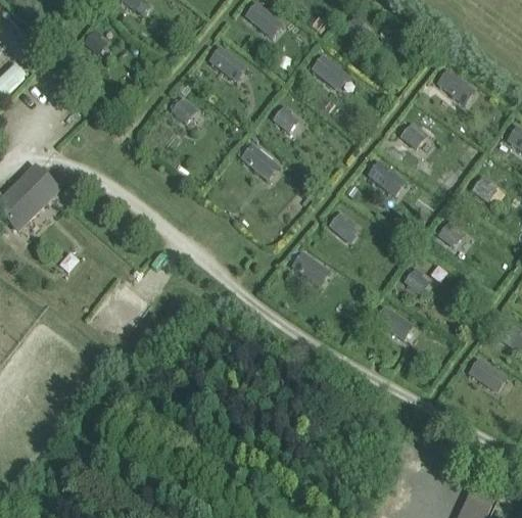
[(122,0),(142,15),(151,4),(146,0),(122,0)]
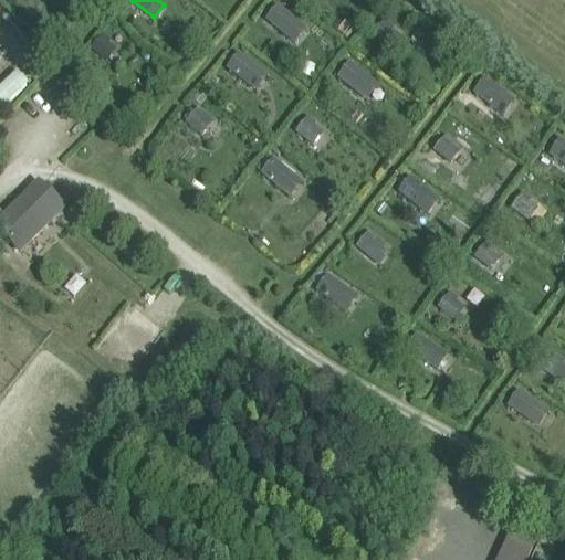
[(275,2),(264,16),(285,34),(296,21),(275,2)]
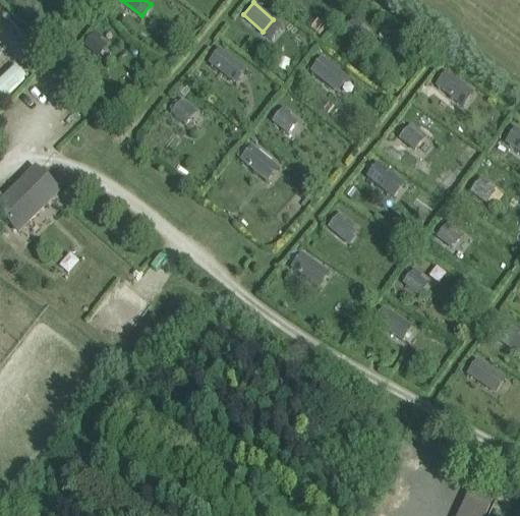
[(102,34),(93,26),(81,42),(98,54),(106,43),(100,38),(102,34)]
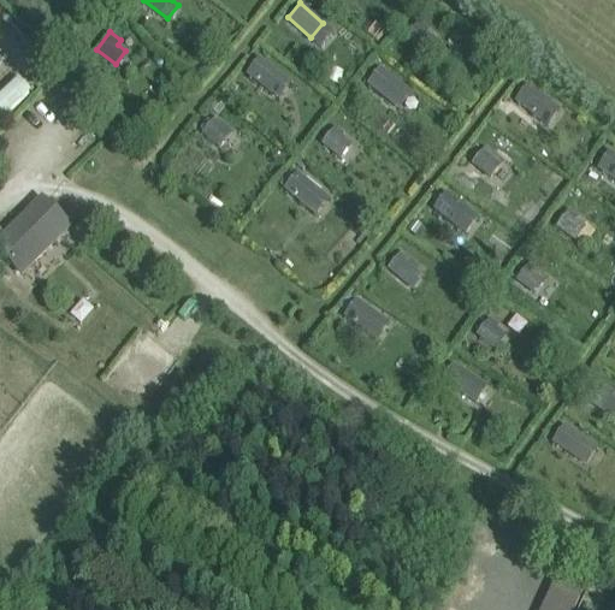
[(259,53),(246,70),(268,88),(282,72),(259,53)]
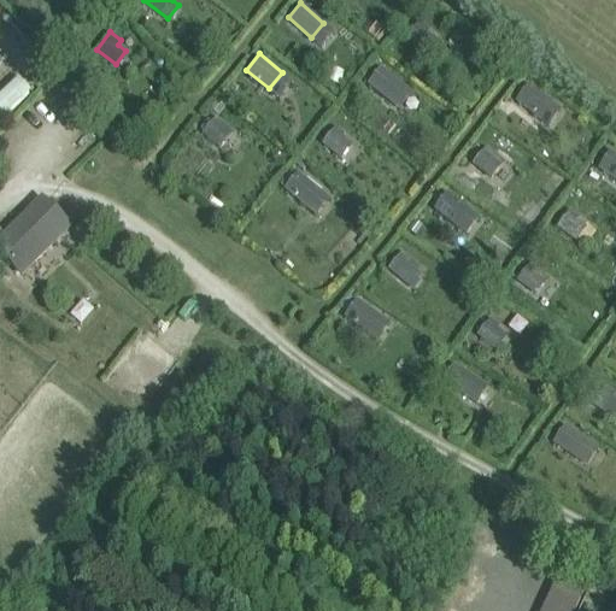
[(380,65),(367,81),(388,98),(400,82),(380,65)]
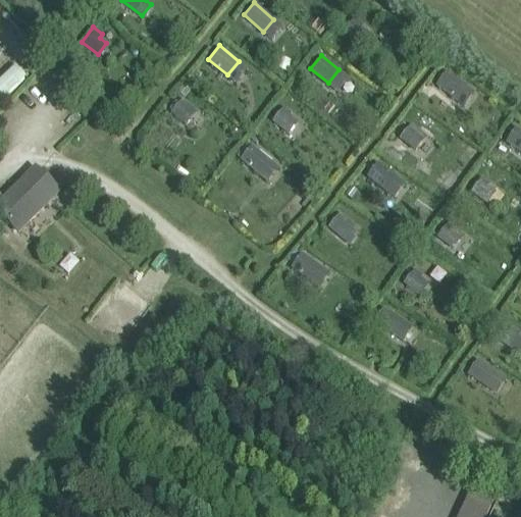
[(433,91),(450,104),(459,92),(451,86),(454,82),(446,75),(433,91)]
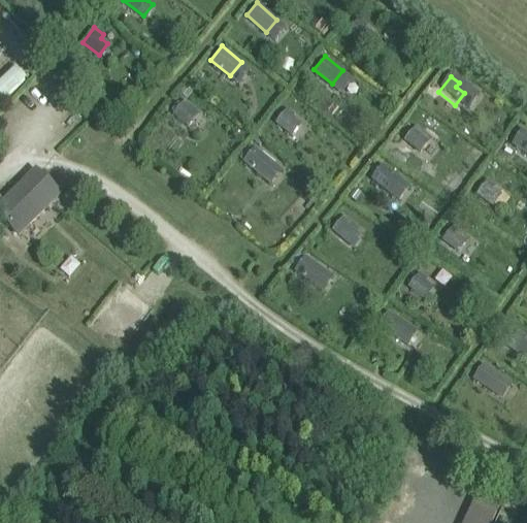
[(171,110),(187,123),(196,112),(189,106),(192,103),(183,96),(171,110)]
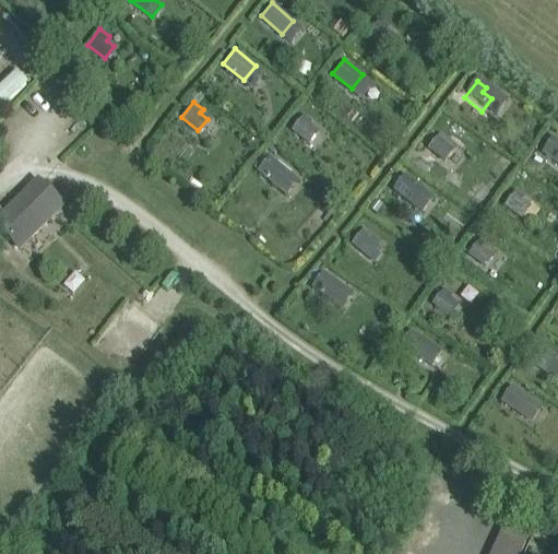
[(303,112),(291,126),(310,141),(318,130),(310,124),(313,119),(303,112)]
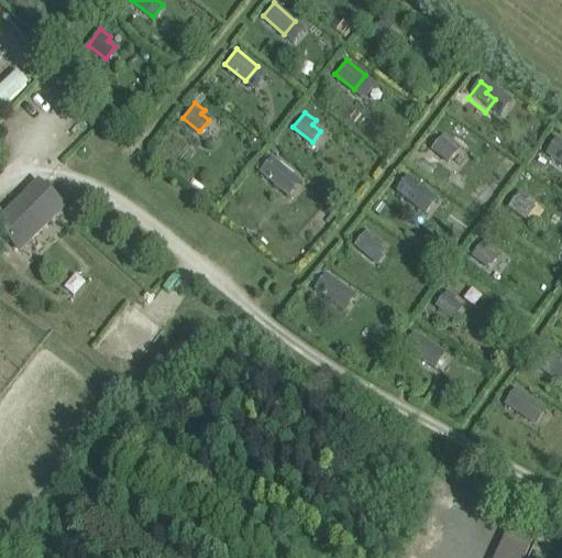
[(441,133),(430,146),(450,162),(461,149),(441,133)]
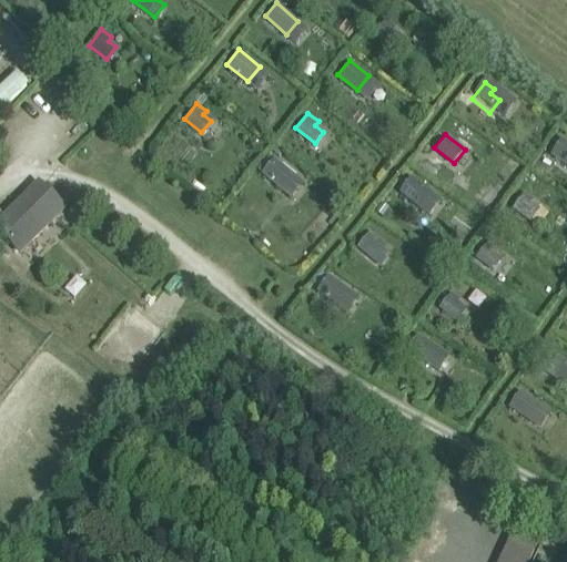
[(566,142),(559,138),(549,152),(566,164),(566,142)]
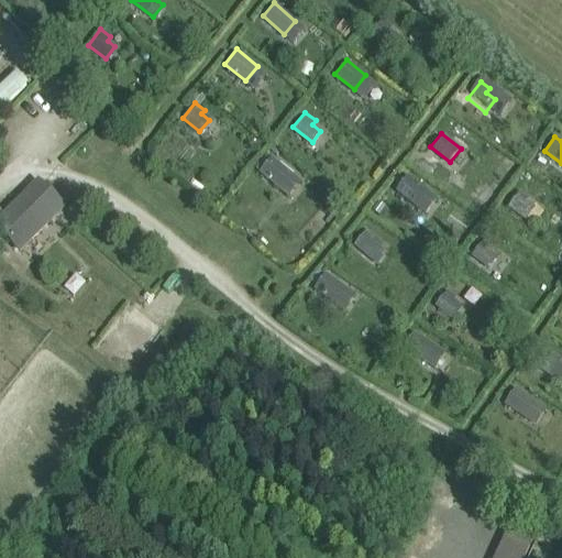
[(270,155),(257,170),(279,187),(290,174),(270,155)]
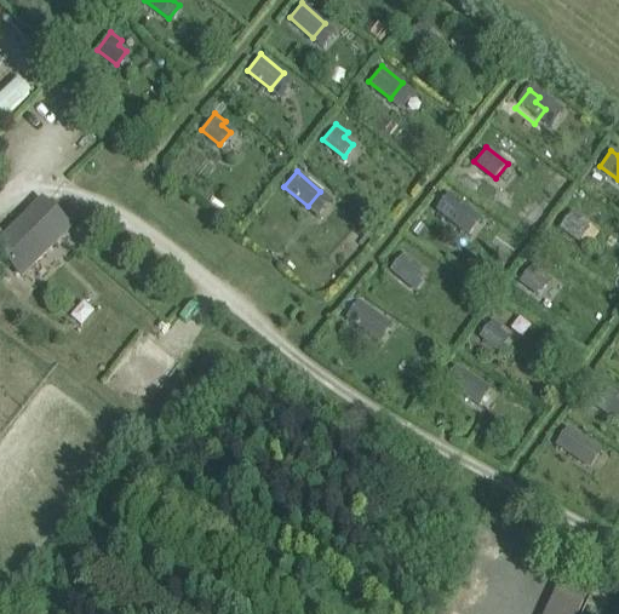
[(446,191),(434,206),(458,225),(470,211),(446,191)]
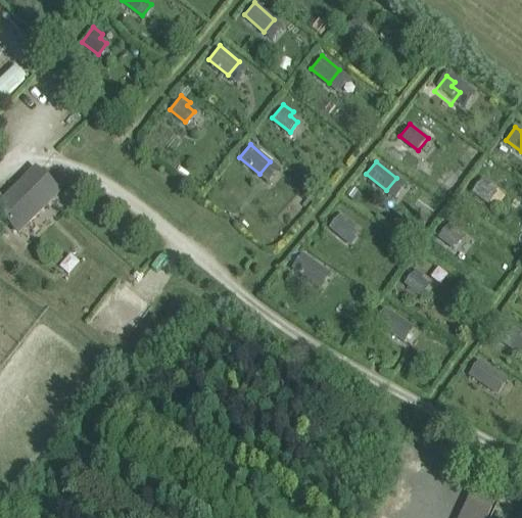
[(25,177),(6,195),(0,201),(0,212),(16,229),(56,189),(40,173),(30,182),(25,177)]
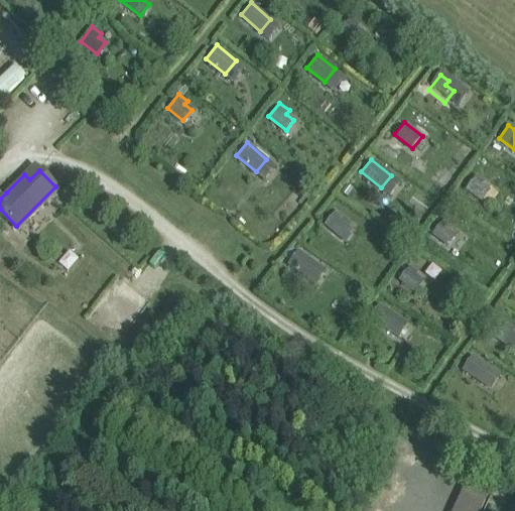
[(464,186),(480,199),(489,186),(482,181),(484,177),(475,170),(464,186)]
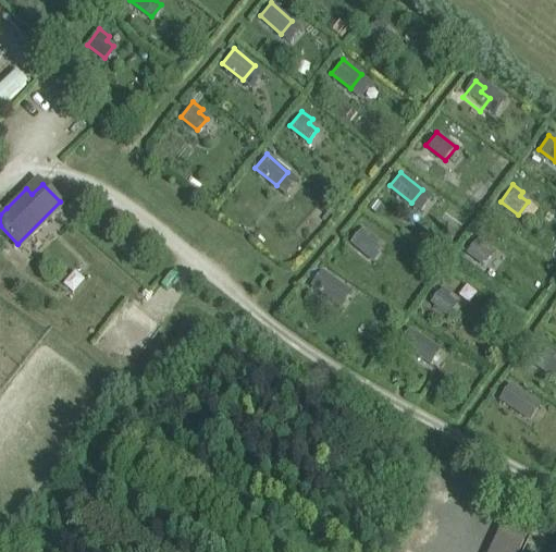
[(349,241),(368,255),(378,242),(368,235),(371,231),(362,224),(349,241)]
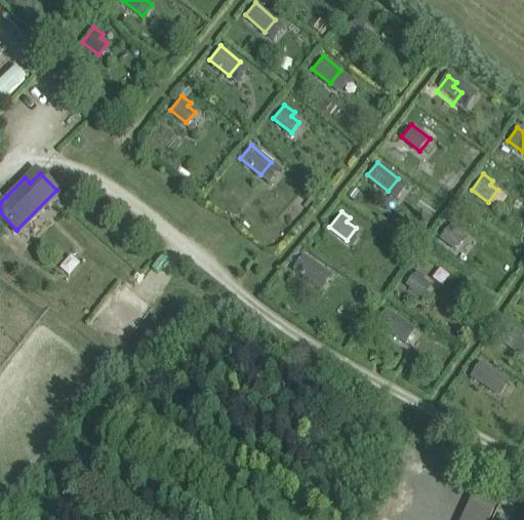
[(439,236),(455,247),(464,236),(456,230),(458,227),(450,221),(439,236)]
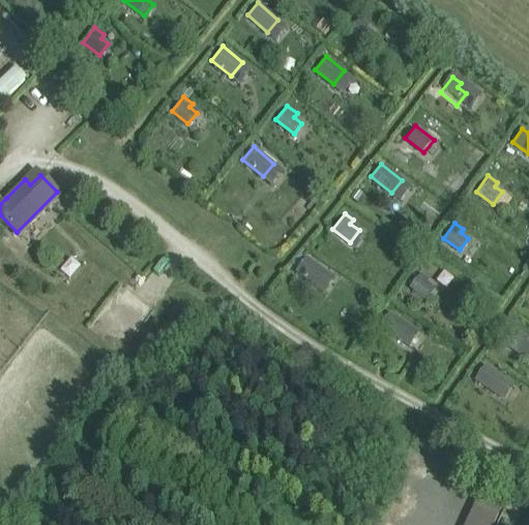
[(304,256),(294,269),(316,285),(325,271),(304,256)]
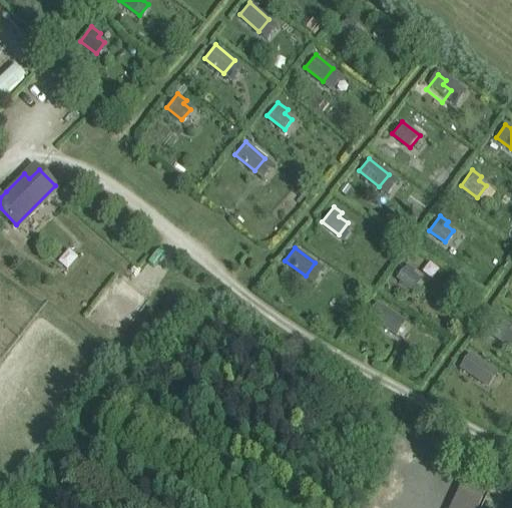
[(395,277),(411,289),(420,277),(413,271),(416,267),(407,261),(395,277)]
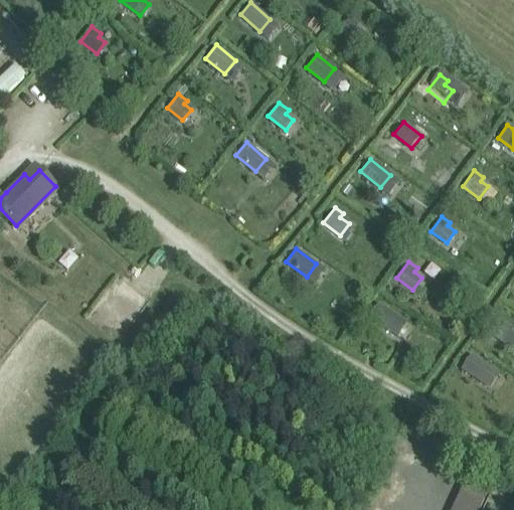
[(377,303),(368,316),(388,331),(398,318),(377,303)]
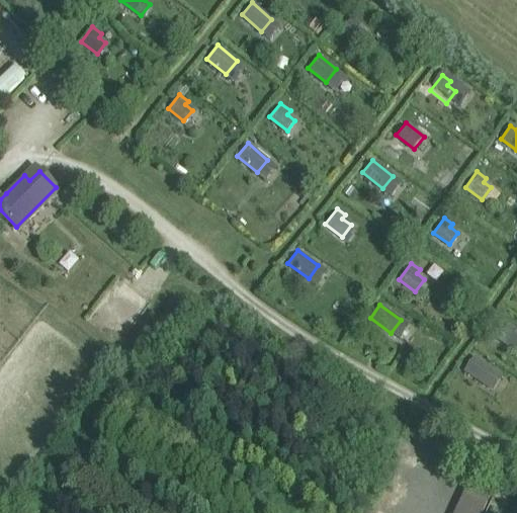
[(496,338),(513,349),(516,342),(516,333),(516,331),(516,327),(507,321),(496,338)]
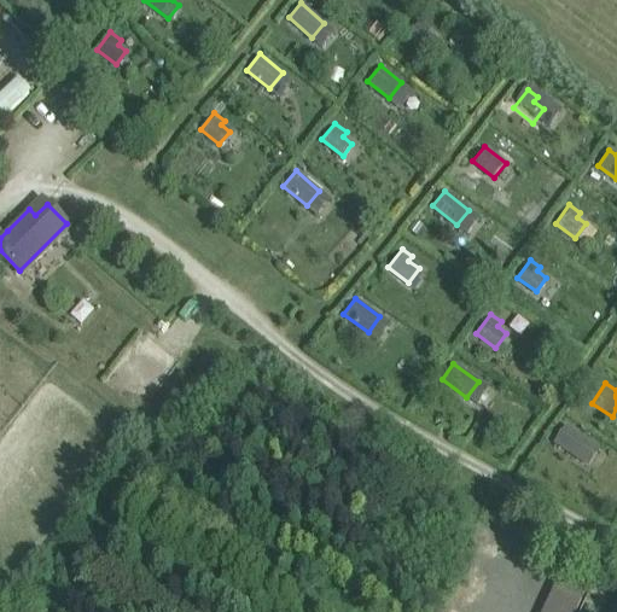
[(564,425),(553,441),(578,459),(589,443),(564,425)]
